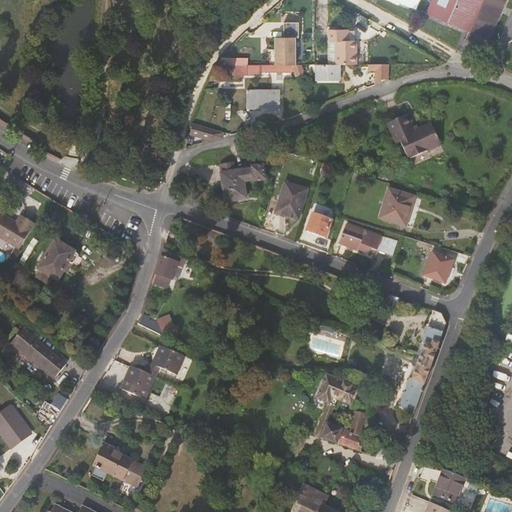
[(395,0),(417,9),(419,3),(431,8),(434,0),(395,0)]
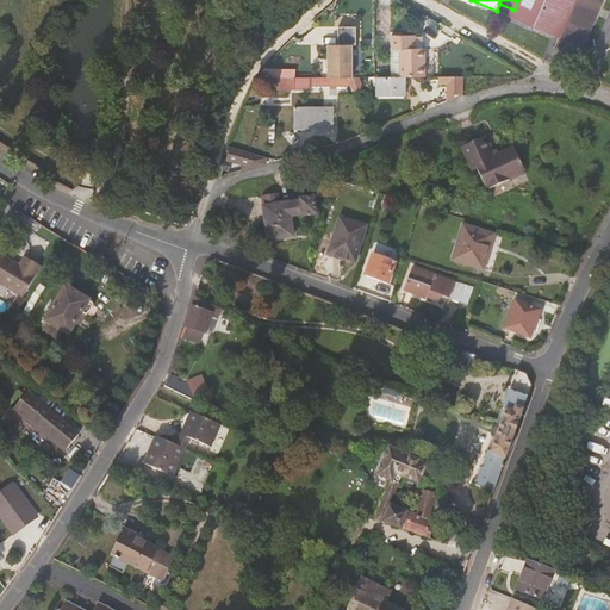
[(517,0),(514,10),(510,17),(559,37),(554,48),(578,58),(586,37),(582,35),(596,0),(517,0)]
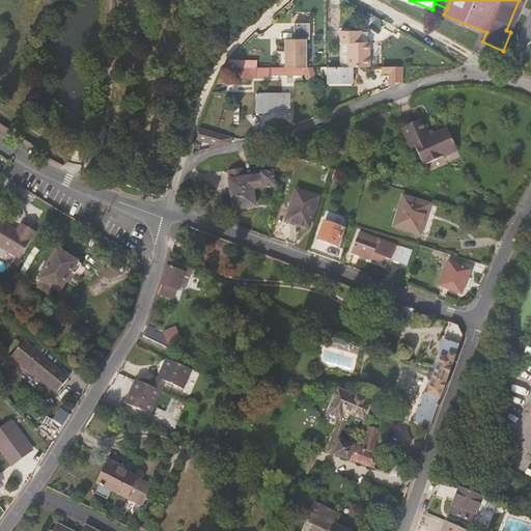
[(524,0),(519,0),(506,30),(510,32),(520,11),(524,0)]
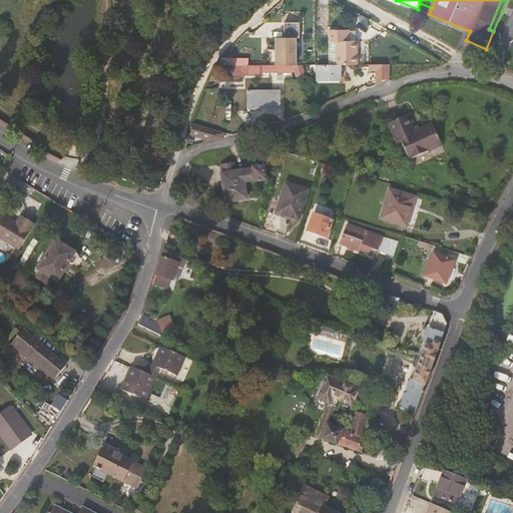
[(293,63),(299,63),(300,36),(303,36),(303,21),(287,21),(287,37),(280,36),(280,63),(293,63)]
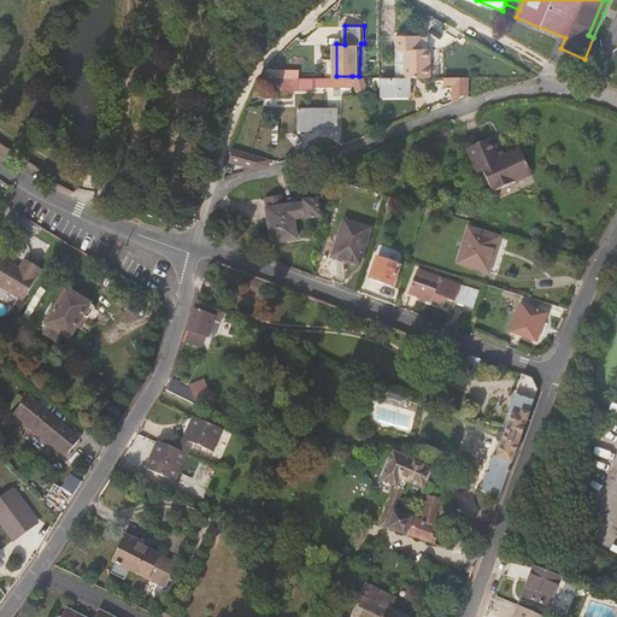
[(412,76),(432,76),(432,47),(422,45),(422,34),(398,34),(398,48),(406,48),(406,51),(398,51),(398,76),(412,76)]
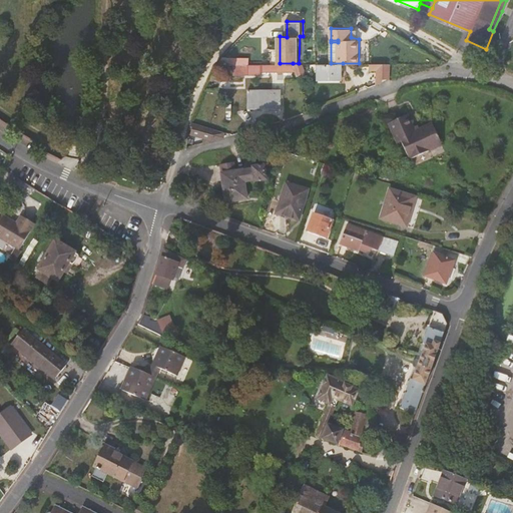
[(247,63),(233,63),(232,73),(247,73),(247,63)]
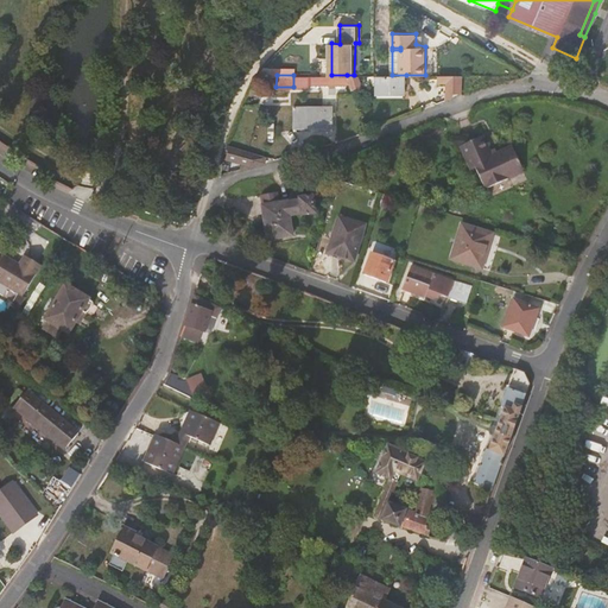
[(309,83),(349,83),(347,75),(331,75),(293,75),(293,87),(309,87),(309,83)]
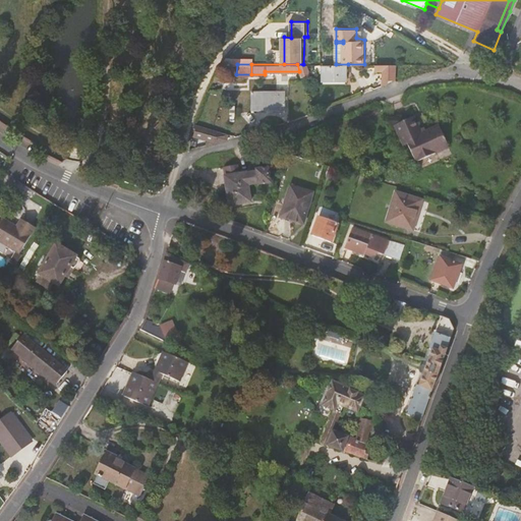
[(336,64),(326,64),(326,81),(348,81),(348,64),(336,64)]
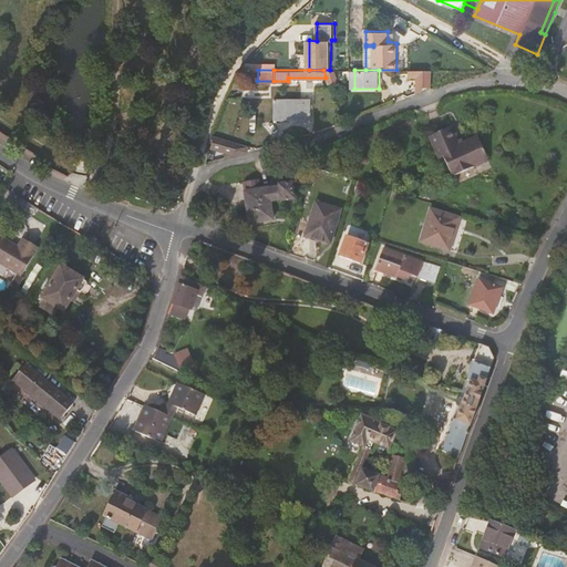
[(429,89),(431,88),(431,70),(409,70),(409,75),(418,75),(423,76),(423,89),(429,89)]
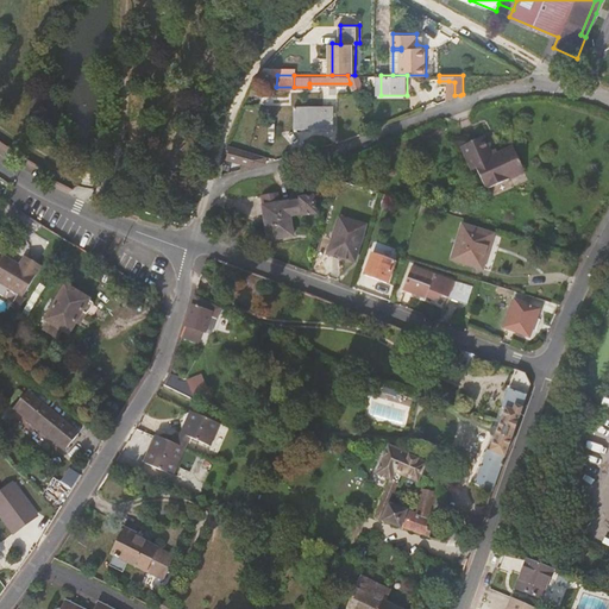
[(331,106),(293,105),(293,125),(331,126),(331,106)]
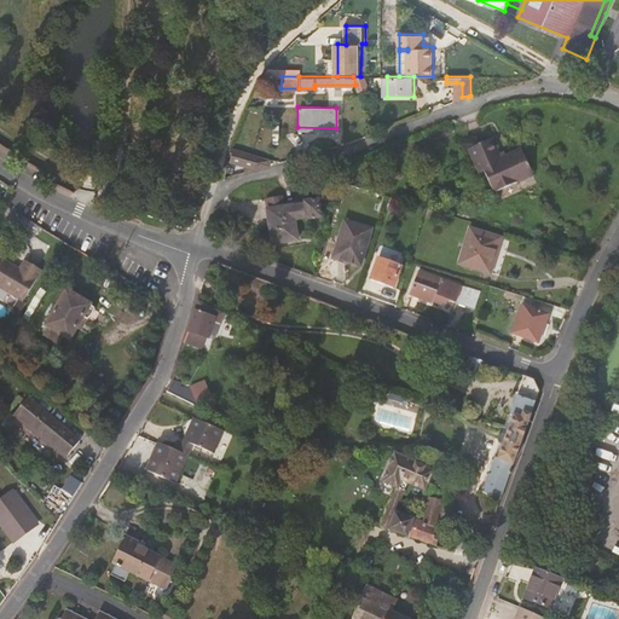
[(513,174),(530,166),(522,149),(499,158),(491,139),(469,149),(478,169),(482,167),(493,194),(518,183),(513,174)]
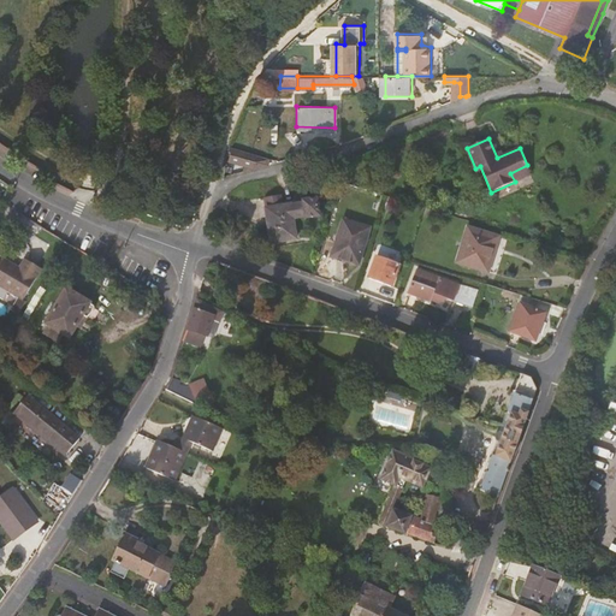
[(270,159),(231,146),(227,159),(244,165),(244,164),(255,167),(268,164),(270,159)]
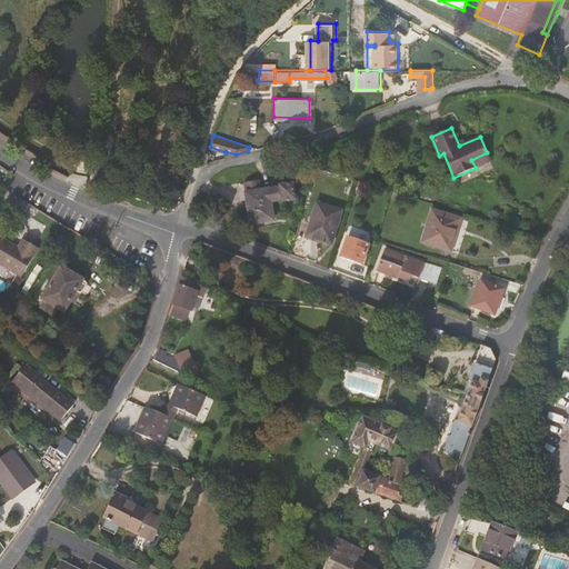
[(490,161),(487,152),(471,160),(476,168),(490,161)]
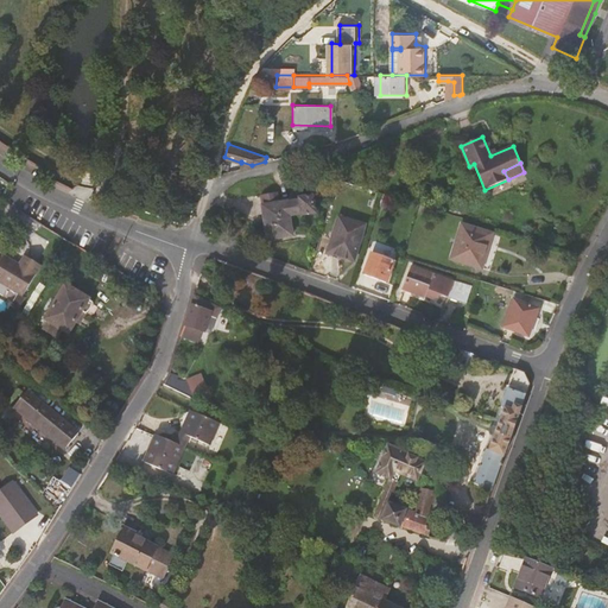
[(279,192),(264,195),(270,238),(293,235),(290,214),(303,213),(303,214),(318,213),(316,196),(302,197),(302,200),(280,203),(279,192)]
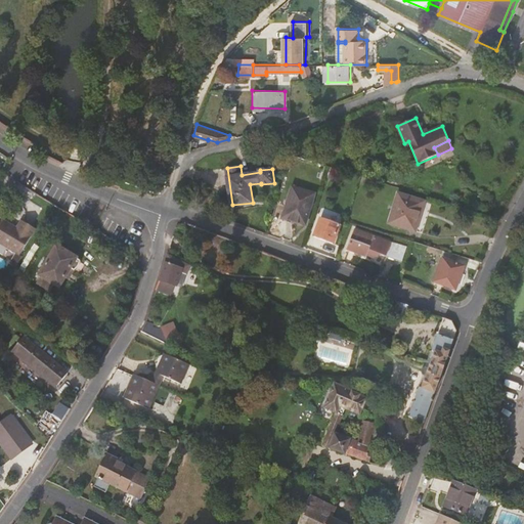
[(377,188),(380,180),(364,176),(361,183),(377,188)]
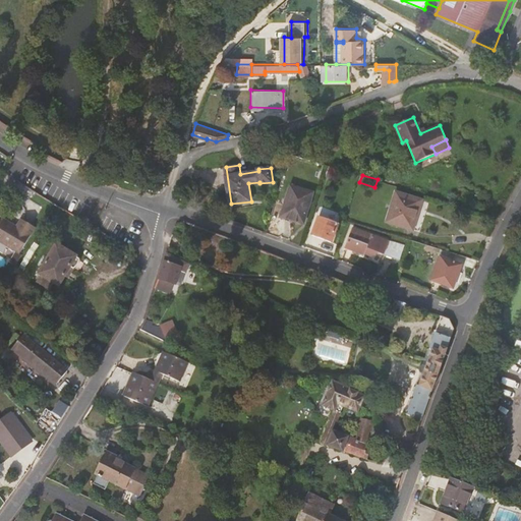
[(313,192),(292,185),(284,214),(296,218),(296,219),(304,222),(313,192)]
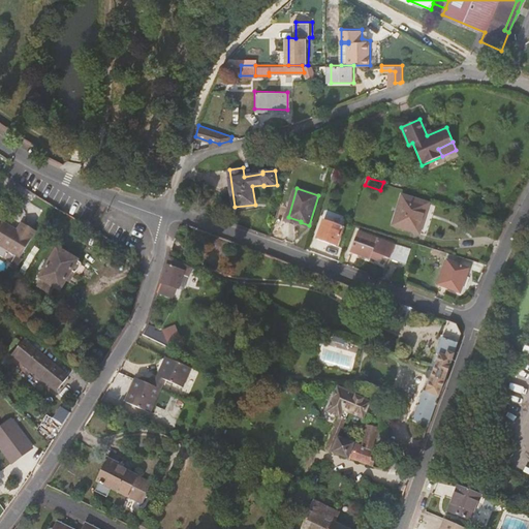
[(430,203),(404,195),(395,224),(418,231),(425,212),(428,212),(430,203)]
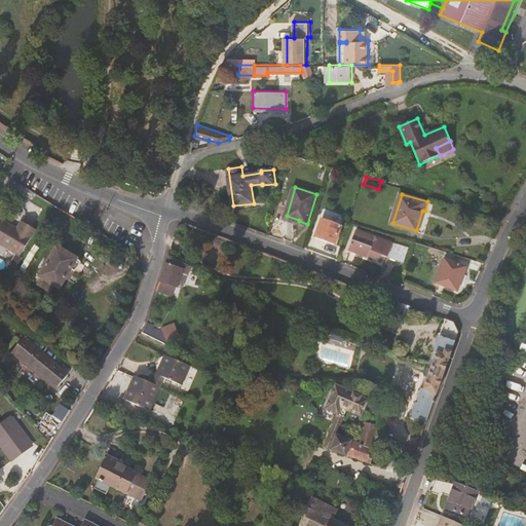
[(341,221),(322,215),(316,235),(335,241),(341,221)]
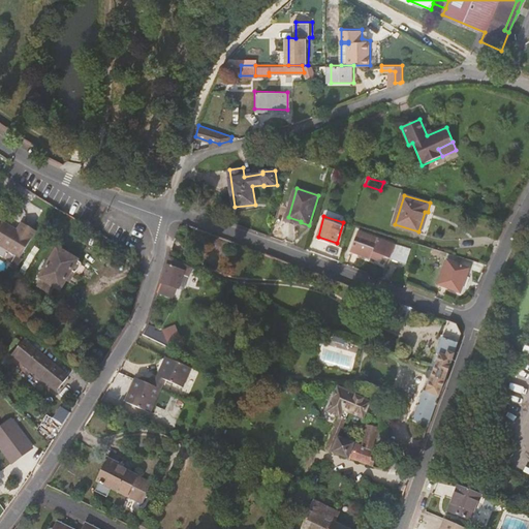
[(2,220),(0,223),(0,244),(21,257),(37,230),(23,222),(18,230),(2,220)]
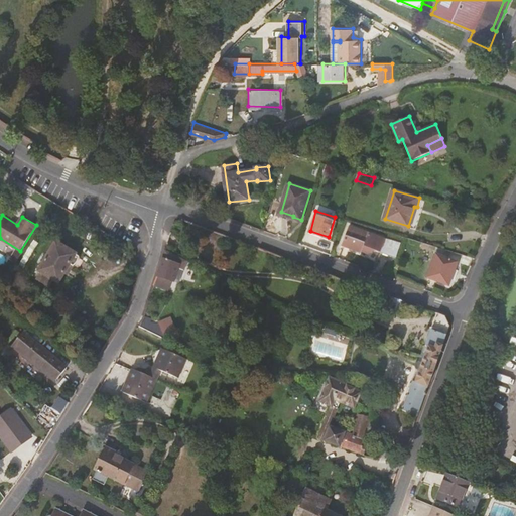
[(380,251),(385,238),(348,226),(342,246),(361,252),(362,251),(369,253),(376,249),(380,251)]
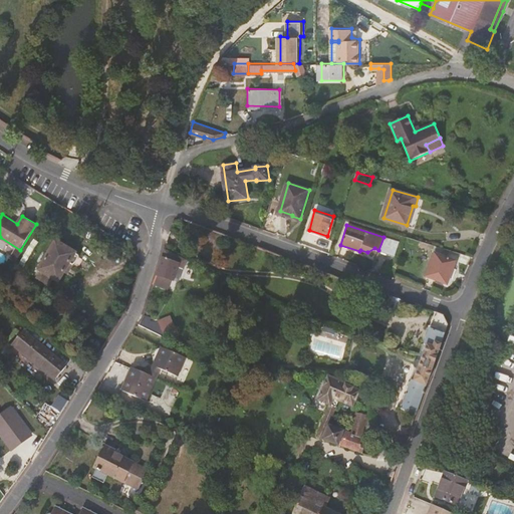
[(400,242),(383,237),(378,250),(391,254),(388,262),(393,264),(400,242)]
